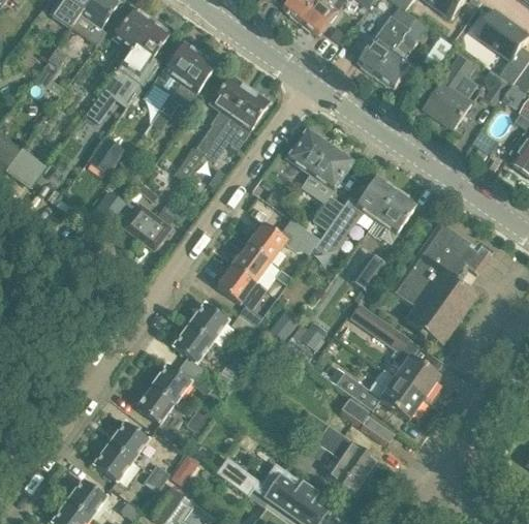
[(69,27),(79,13),(88,0),(59,0),(62,2),(53,16),(69,27)]
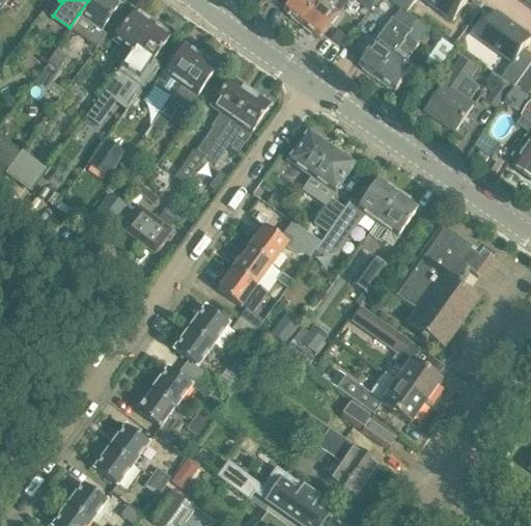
[(88,0),(79,14),(96,26),(87,38),(96,45),(106,32),(101,28),(119,1),(118,0),(88,0)]
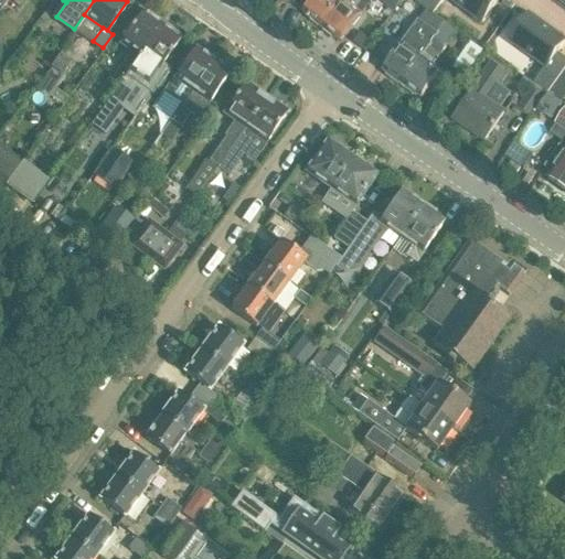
[(309,15),(320,24),(339,0),(308,0),(304,7),(311,13),(309,15)]
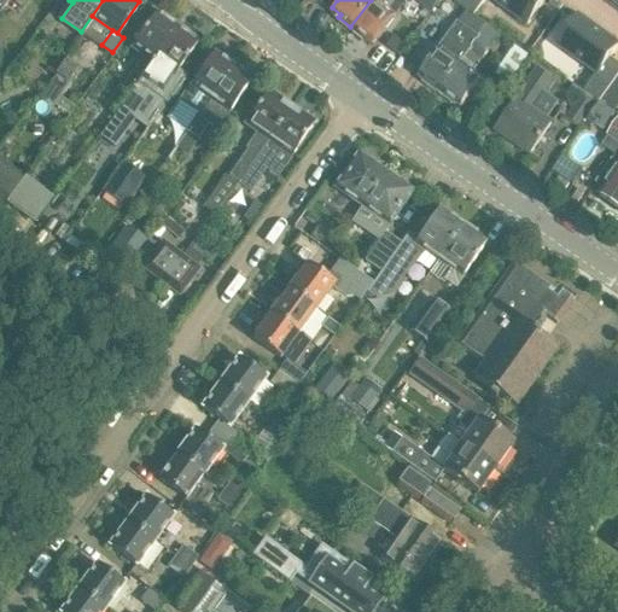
[(371,0),(350,27),(362,36),(365,34),(373,40),(395,12),(388,6),(392,0),(427,0),(432,4),(435,0),(371,0)]
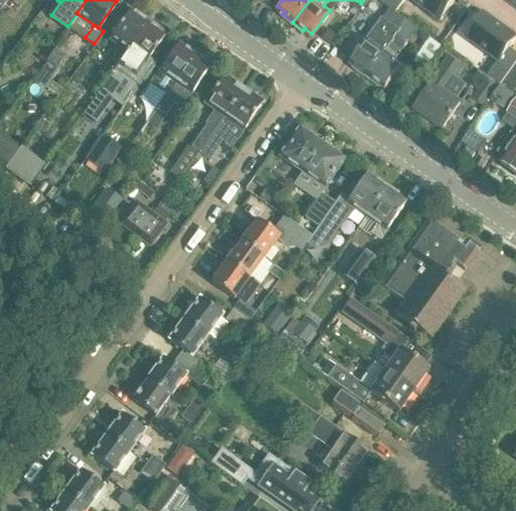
[(418,0),(444,18),(458,0),(418,0)]
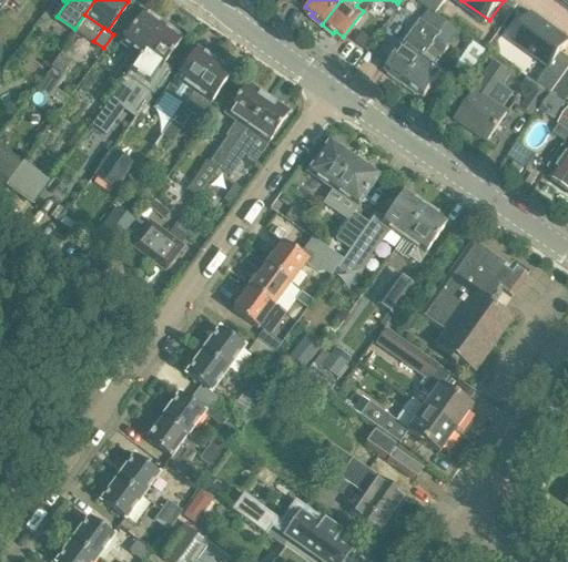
[(110,71),(85,106),(95,114),(110,94),(121,80),(161,23),(142,9),(121,39),(132,48),(113,73),(110,71)]
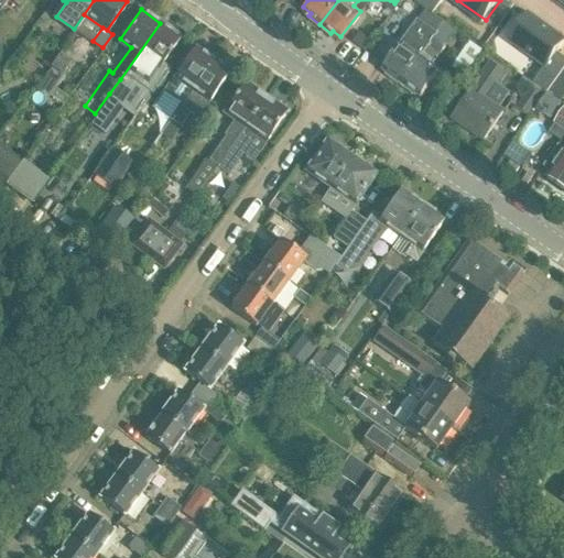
[(511,37),(550,65),(563,45),(563,34),(530,10),(511,37)]
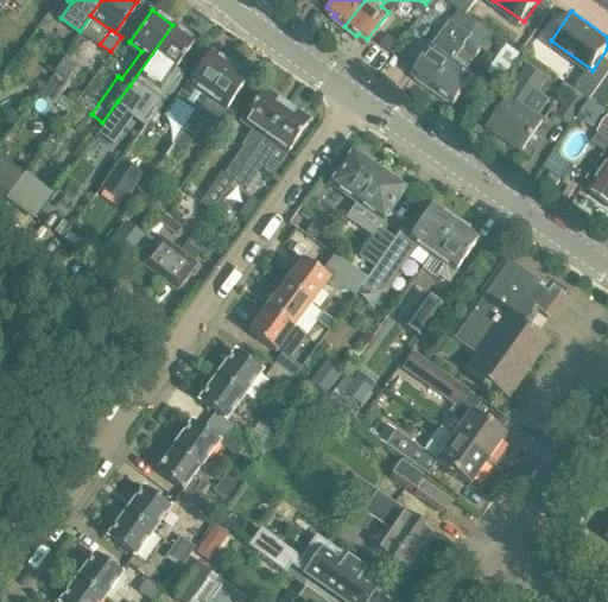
[(412,71),(434,86),(469,33),(457,25),(458,24),(457,23),(450,17),(412,71)]
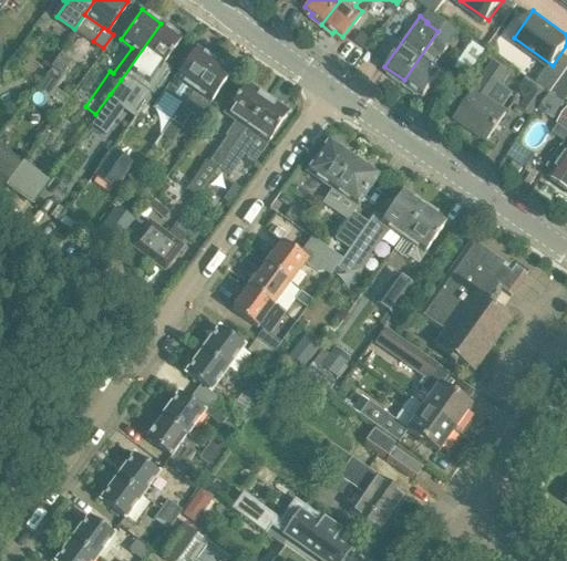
[(161,23),(121,80),(129,85),(137,73),(150,81),(181,37),(161,23)]
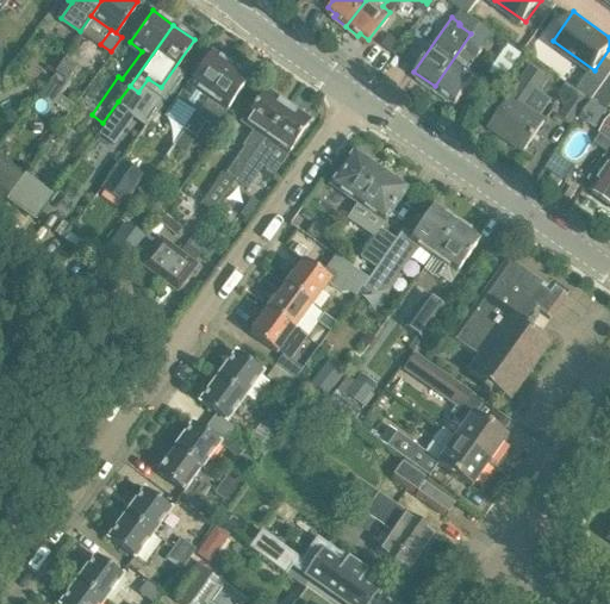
[(403,39),(390,31),(381,42),(394,51),(403,39)]
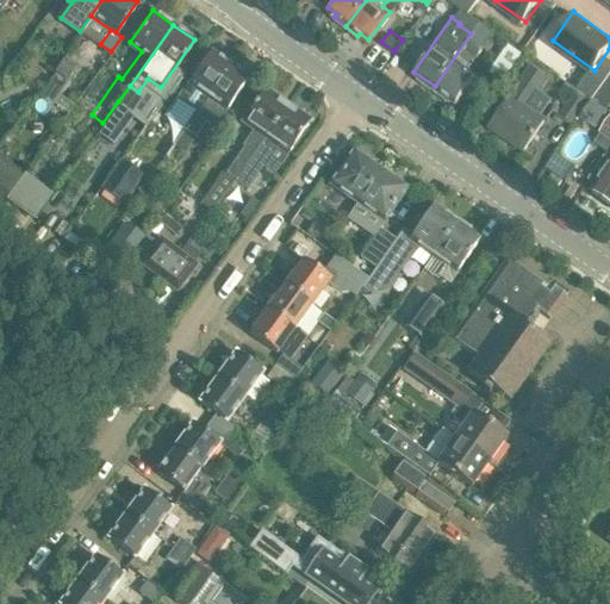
[(471,33),(435,86),(455,101),(475,73),(467,66),(484,42),(471,33)]
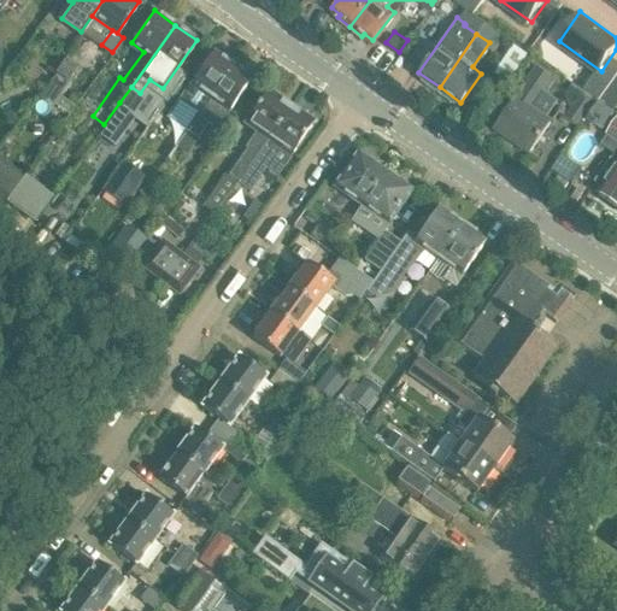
[(186,128),(186,129),(231,63),(212,50),(191,81),(192,82),(180,99),(188,104),(176,121),(186,128)]
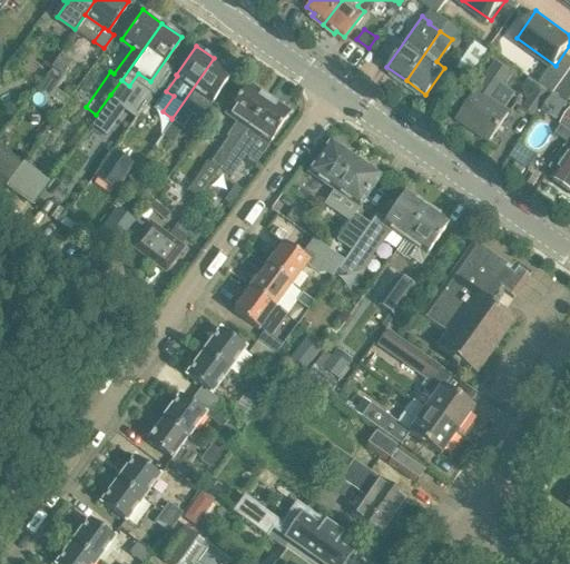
[(61,50),(37,85),(48,92),(72,58),(61,50)]
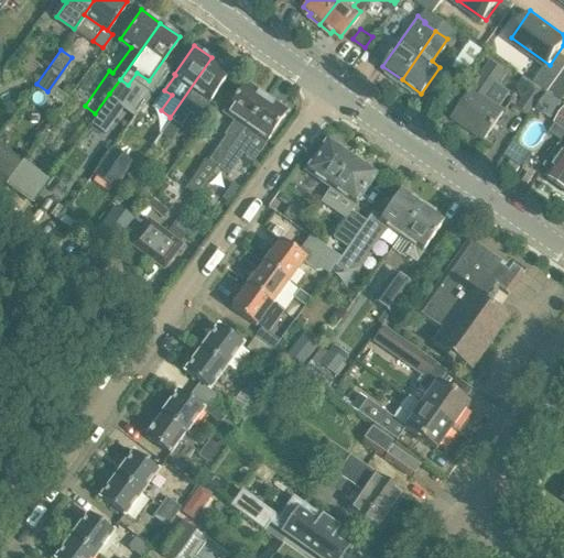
[(485,96),(497,79),(499,80),(507,69),(489,56),(480,68),(484,69),(472,87),(470,86),(452,115),(484,137),(503,108),(485,96)]
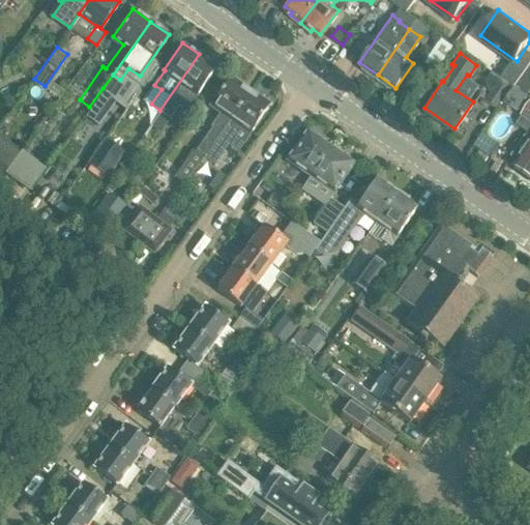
[(197,92),(215,65),(199,54),(159,111),(151,123),(159,128),(168,116),(178,103),(185,108),(196,92),(197,92)]
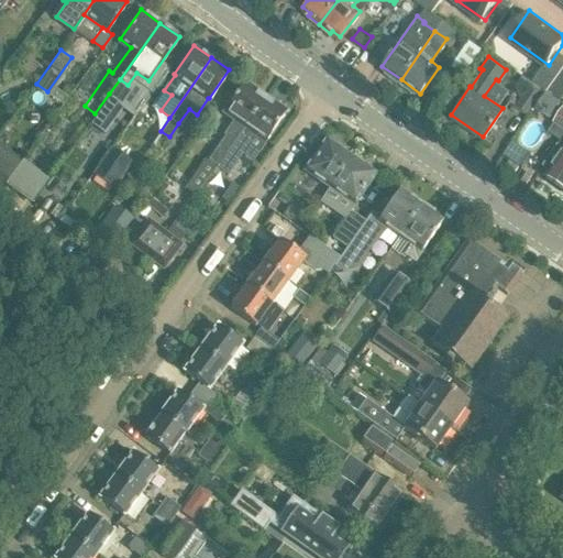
[(194,192),(216,164),(217,163),(225,151),(264,95),(244,80),(224,109),(234,116),(223,130),(225,132),(208,156),(203,157),(185,184),(194,192)]
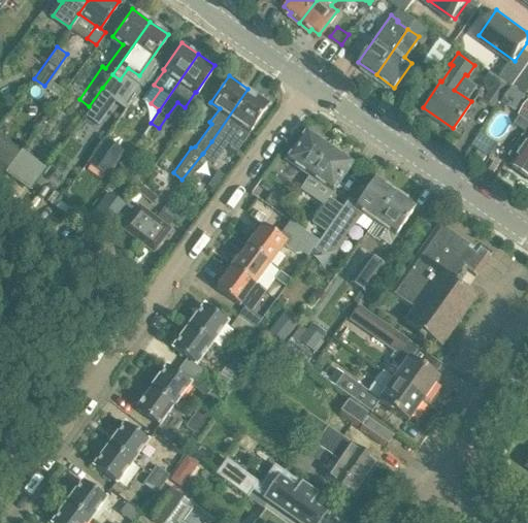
[(507,86),(496,78),(484,96),(495,104),(507,86)]
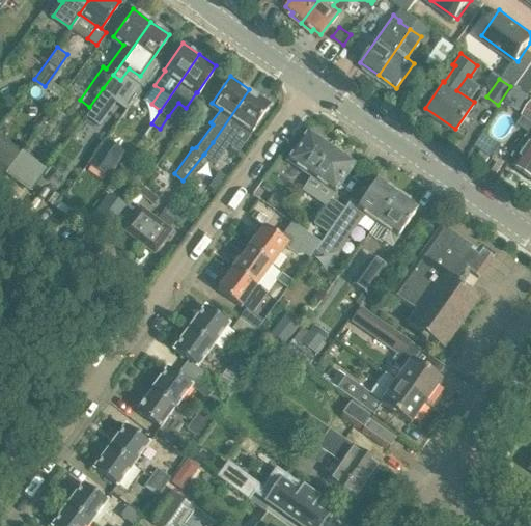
[(504,100),(518,109),(528,93),(514,85),(504,100)]
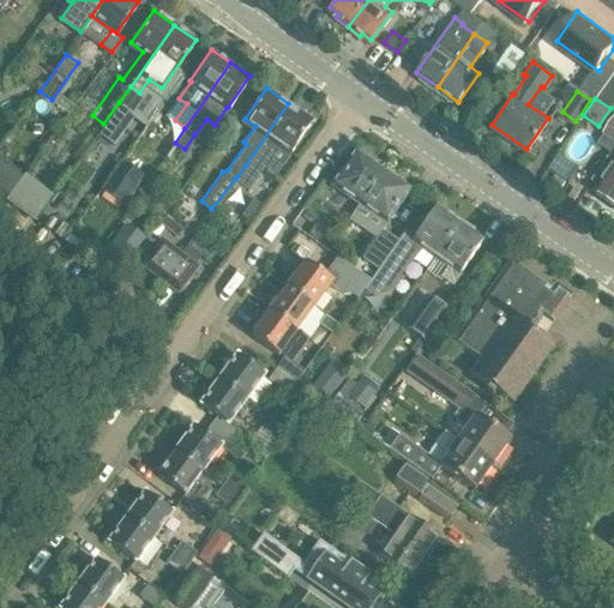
[(119,102),(103,124),(104,124),(98,131),(113,143),(134,114),(119,102)]
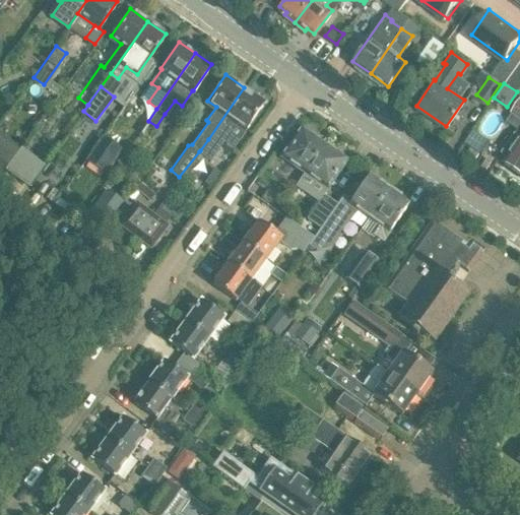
[(233,146),(245,128),(263,101),(244,87),(208,139),(200,150),(199,151),(209,158),(223,139),(233,146)]
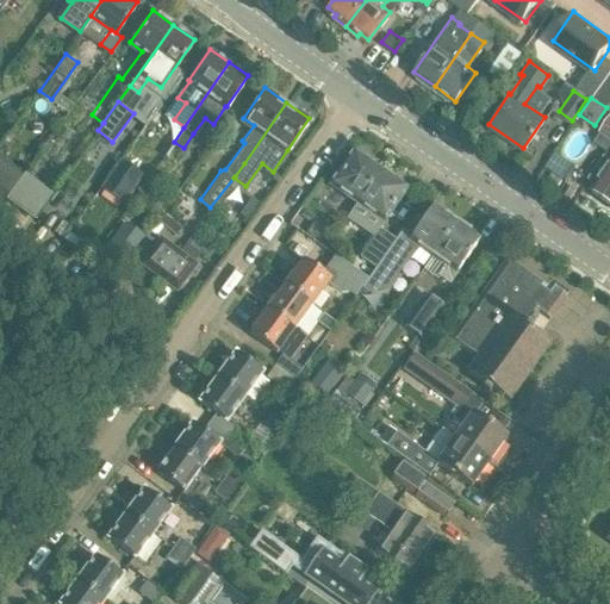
[(609,113),(601,129),(593,138),(608,148),(603,153),(590,173),(595,176),(589,186),(609,199),(609,113)]
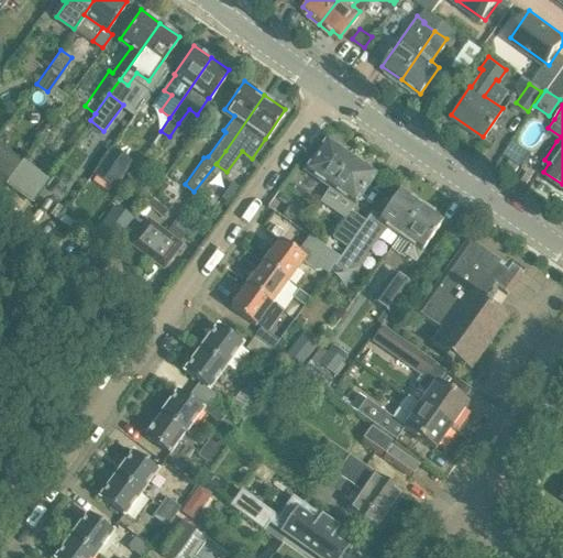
[(318,176),(329,185),(350,154),(326,138),(305,167),(318,176)]
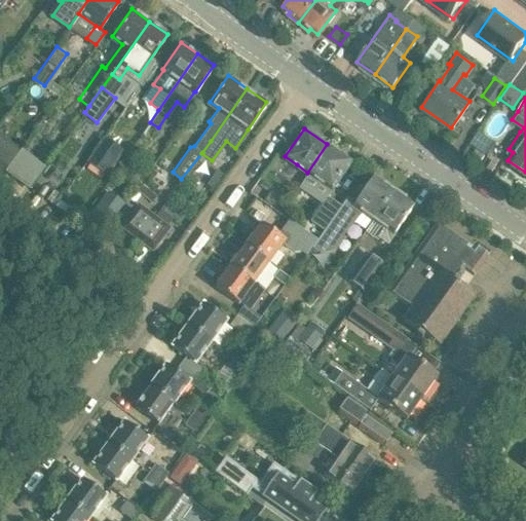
[(106,171),(122,148),(106,137),(89,159),(106,171)]
